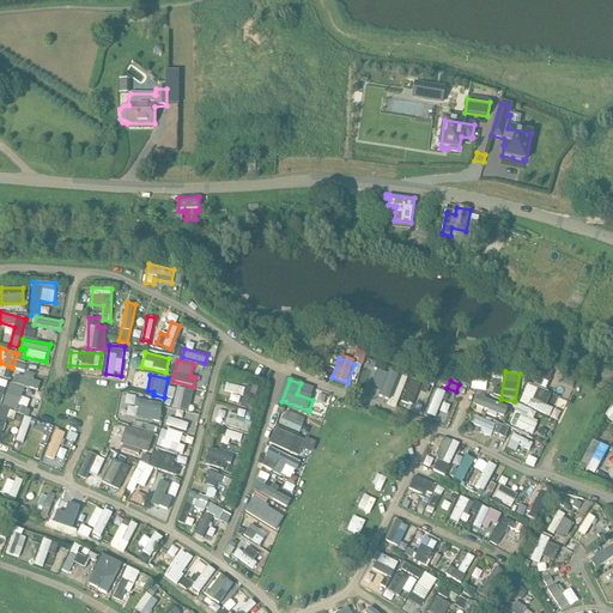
[(520,402),(550,416),(552,408),(546,406),(551,394),(527,384),(520,402)]
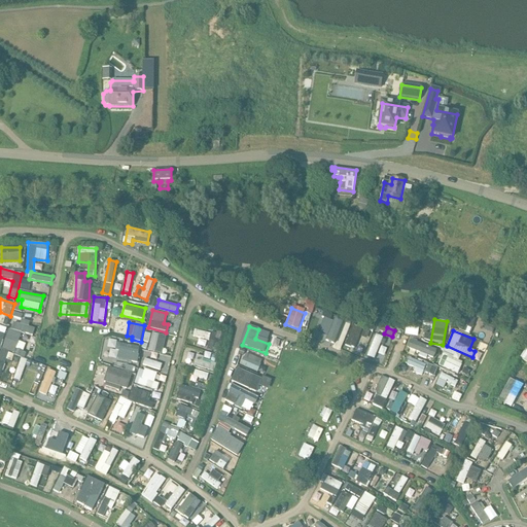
[(198,346),(215,348),(216,334),(200,331),(198,346)]
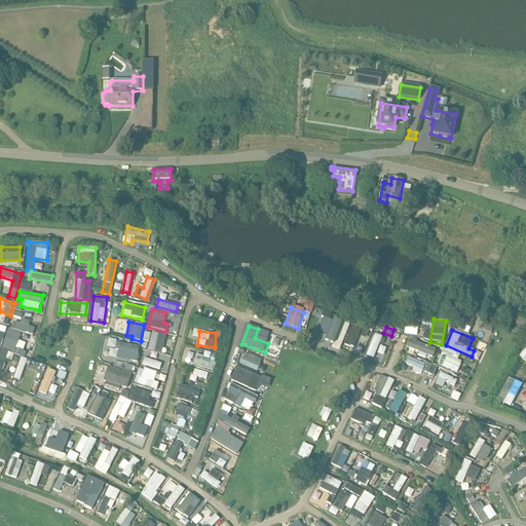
[(162,352),(165,334),(151,332),(149,350),(162,352)]
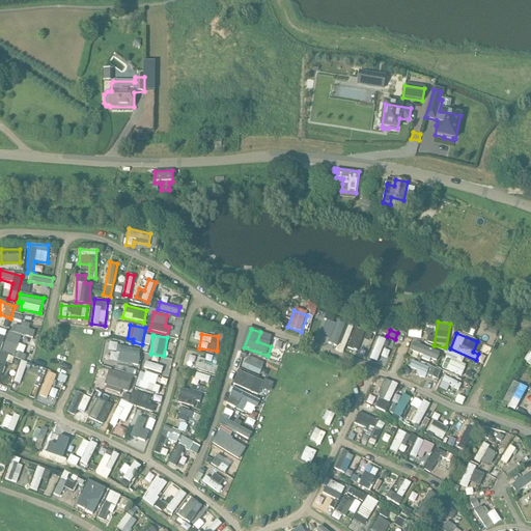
[(149,346),(151,338),(145,336),(143,345),(149,346)]
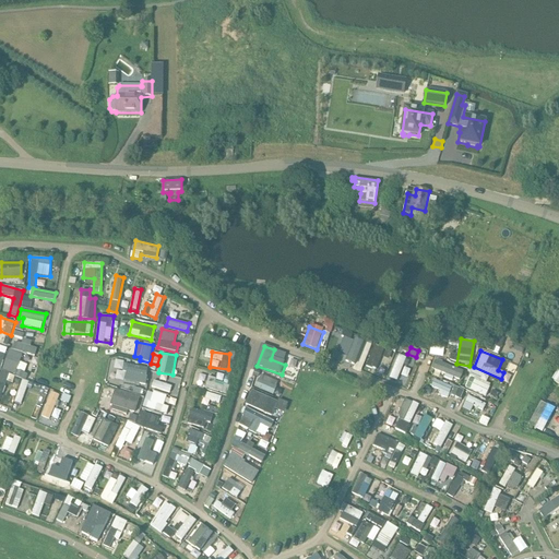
[(397,381),(407,358),(396,354),(387,377),(397,381)]
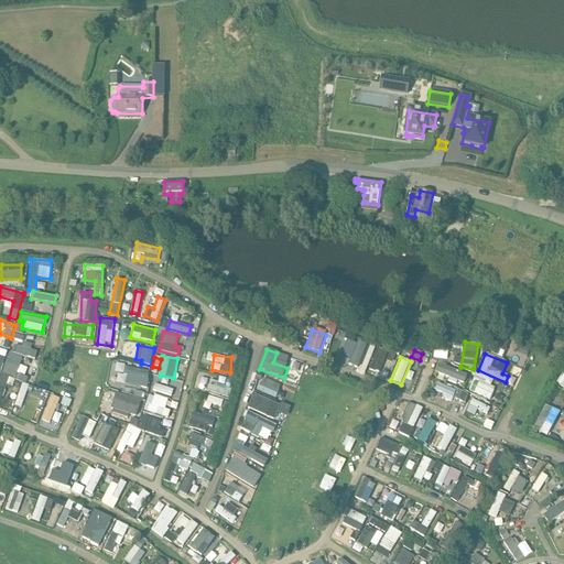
[(441,362),(437,370),(465,383),(468,376),(441,362)]
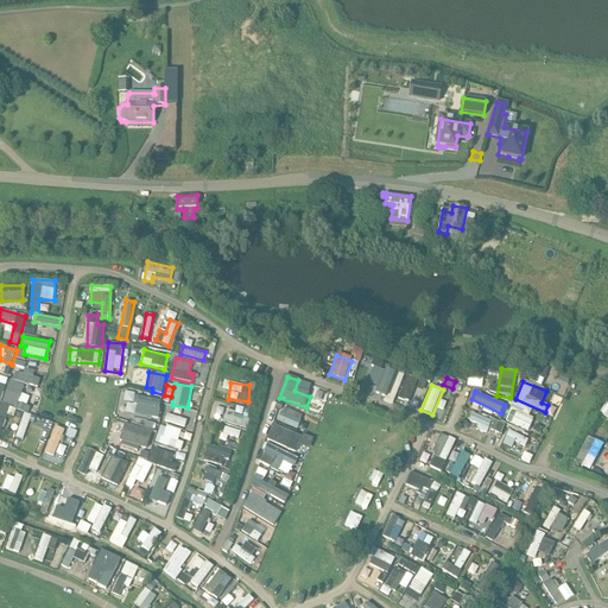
[(546,393),(543,401),(550,404),(545,415),(553,417),(557,409),(550,406),(555,397),(546,393)]
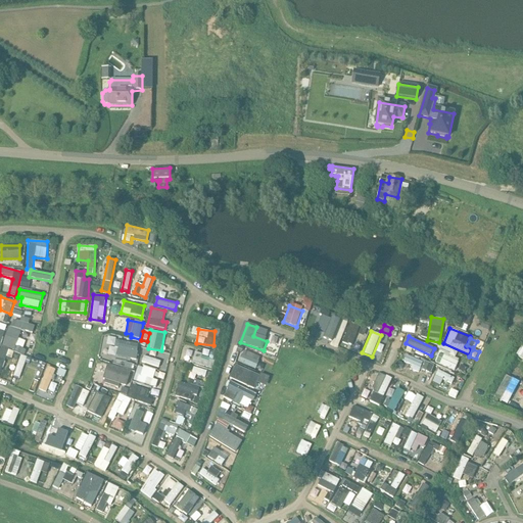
[(136,361),(139,345),(117,340),(114,355),(136,361)]
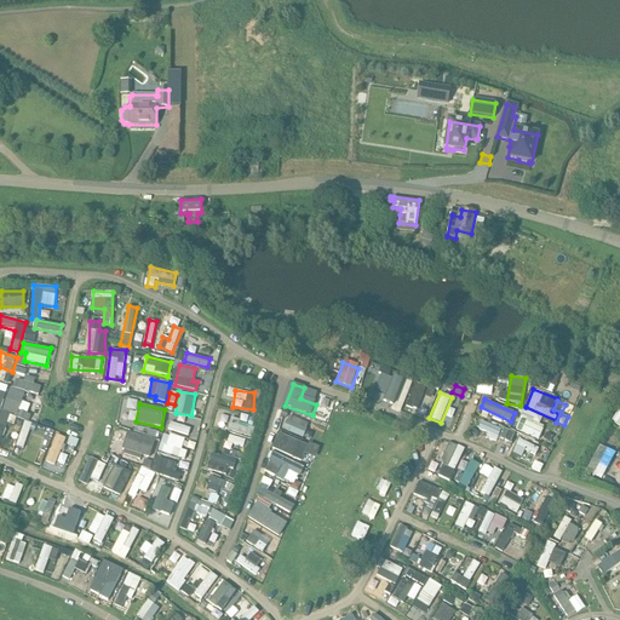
[(523,411),(517,431),(540,438),(544,425),(540,424),(543,415),(523,411)]
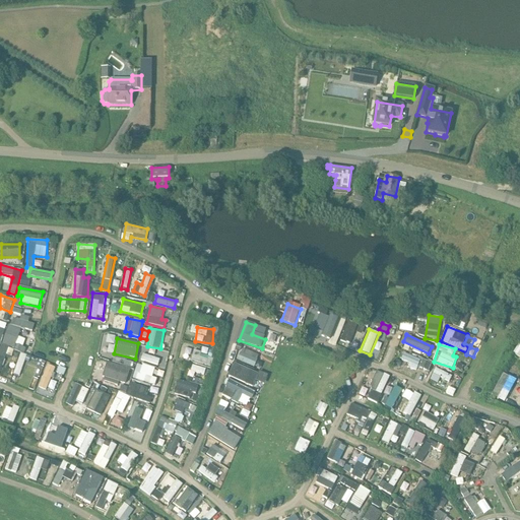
[(5,358),(10,360),(14,349),(1,345),(0,347),(0,372),(5,358)]
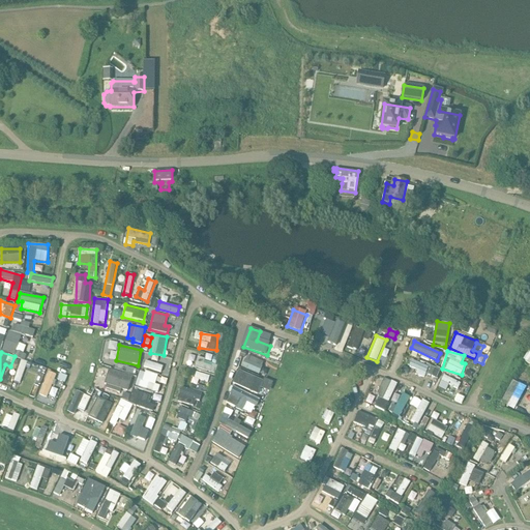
[(261,374),(264,360),(243,355),(240,369),(261,374)]
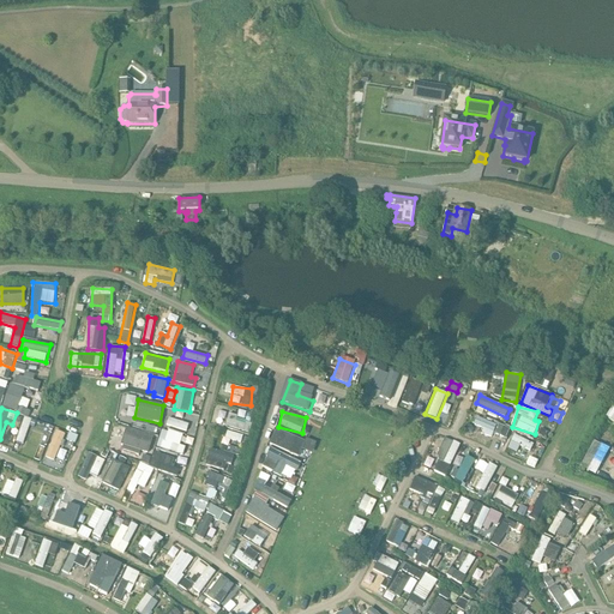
[(482,432),(492,437),(497,425),(477,416),(474,423),(483,428),(482,432)]
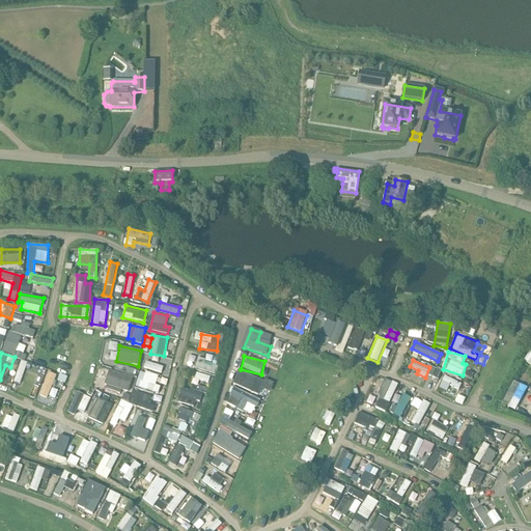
[(20,385),(28,363),(21,361),(14,383),(20,385)]
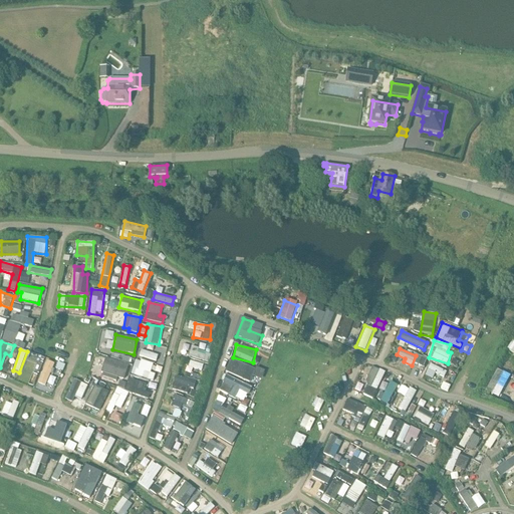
[(156,361),(158,354),(142,349),(140,356),(156,361)]
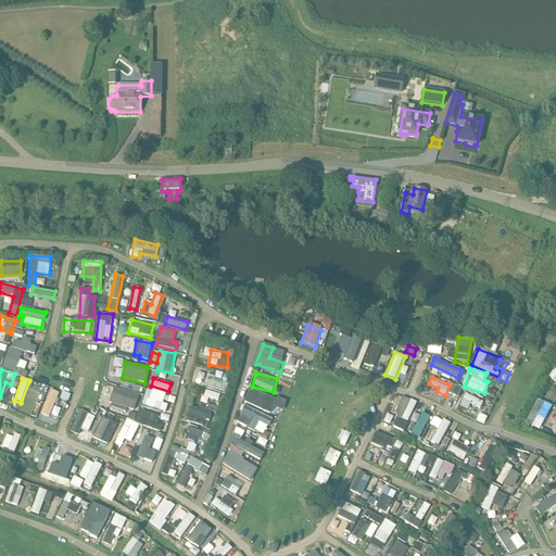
[(34,399),(40,383),(35,381),(28,396),(34,399)]
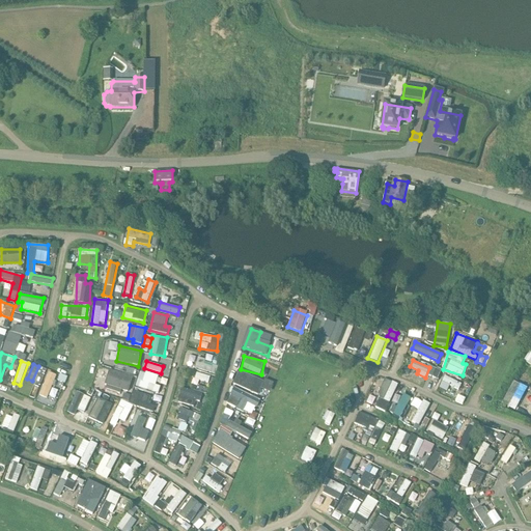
[(427,373),(437,379),(441,371),(431,366),(427,373)]
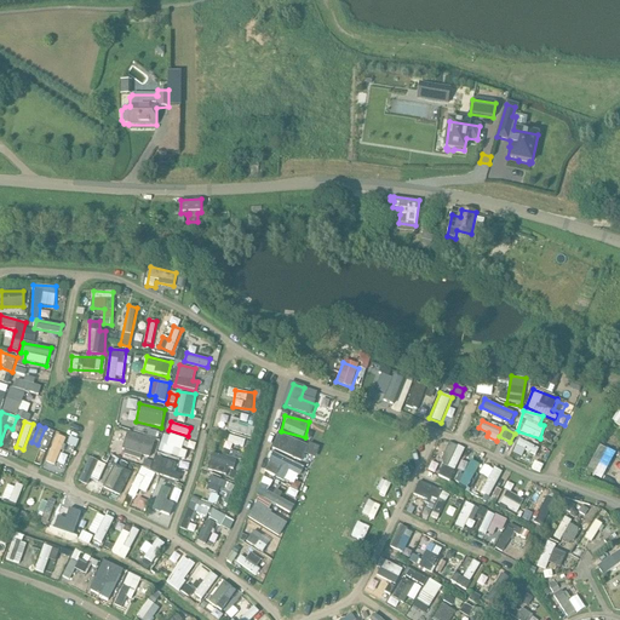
[(122,448),(150,458),(156,441),(128,431),(122,448)]
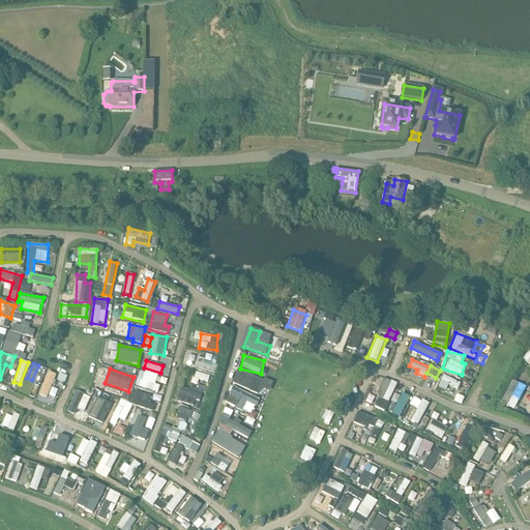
[(155,384),(158,376),(141,370),(136,385),(157,393),(160,385),(155,384)]
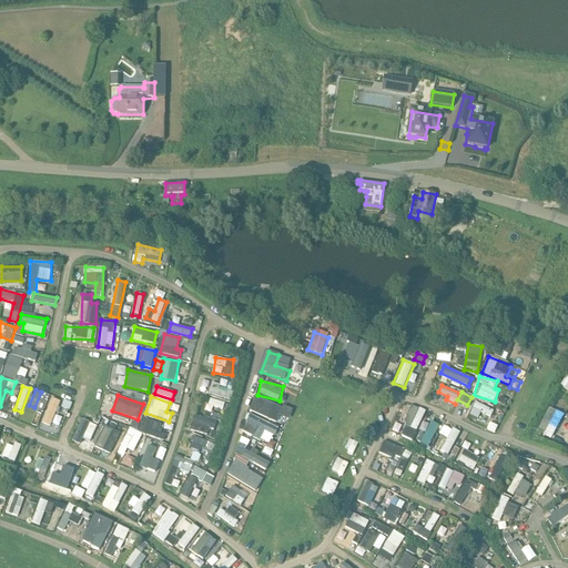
[(288,422),(293,411),(255,396),(242,435),(261,442),(264,432),(276,435),(283,419),(288,422)]
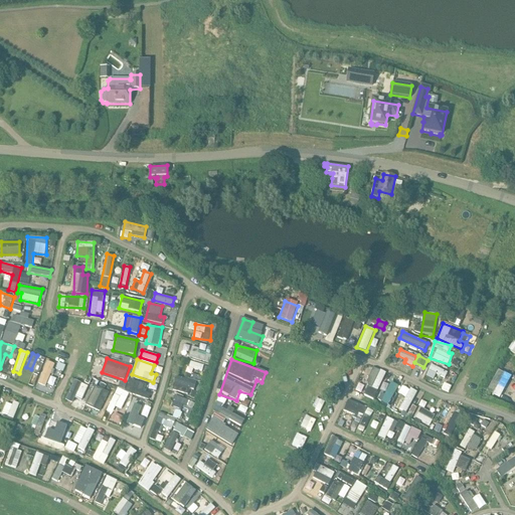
[(189,361),(186,371),(202,376),(204,365),(189,361)]
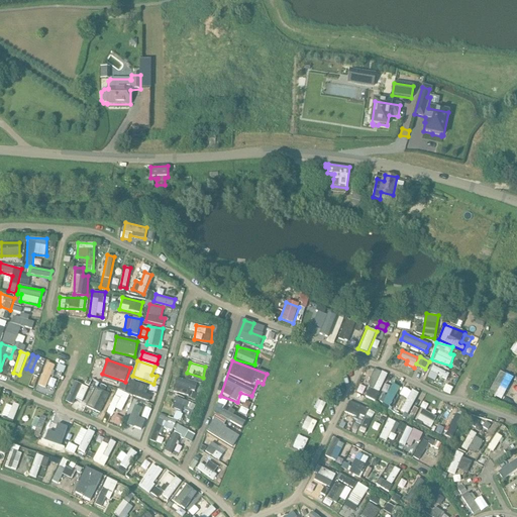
[(430,372),(446,381),(449,374),(434,366),(430,372)]
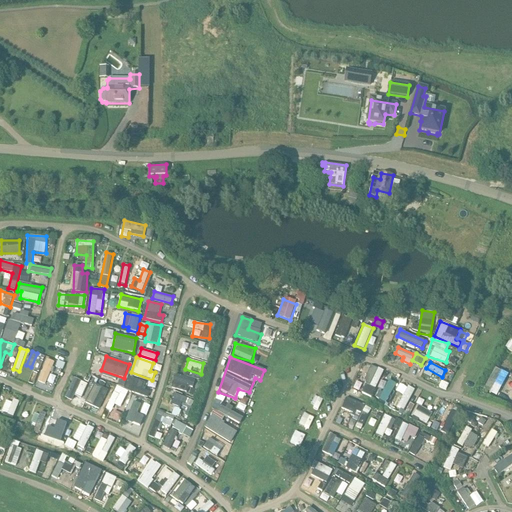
[(362,392),(373,397),(383,370),(372,365),(362,392)]
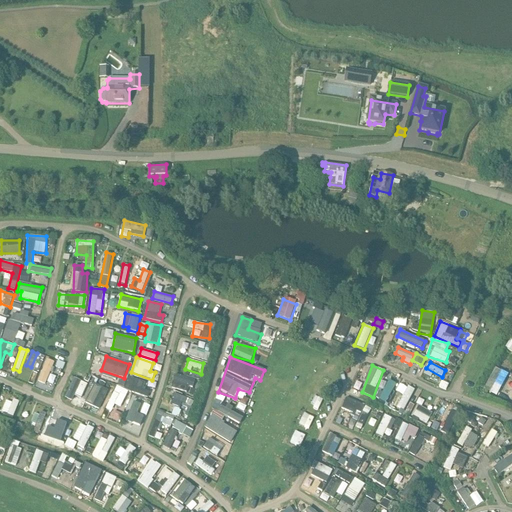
[(171,387),(191,393),(195,380),(175,374),(171,387)]
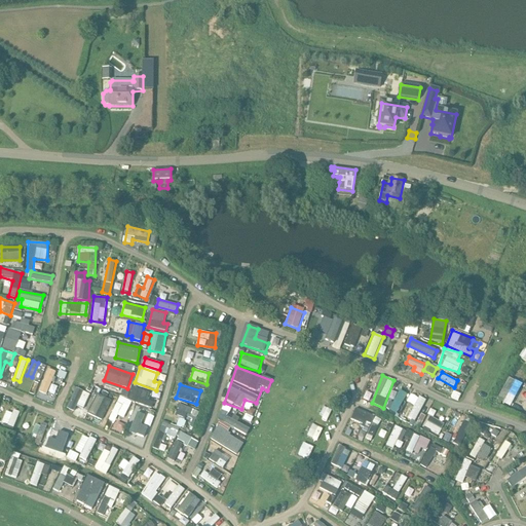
[(512,388),(503,385),(497,403),(511,408),(514,400),(520,403),(525,388),(513,384),(512,388)]
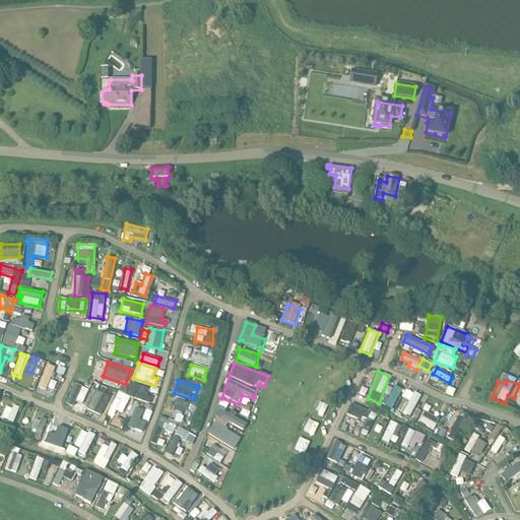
[(76,399),(88,405),(94,391),(75,383),(66,403),(73,406),(76,399)]
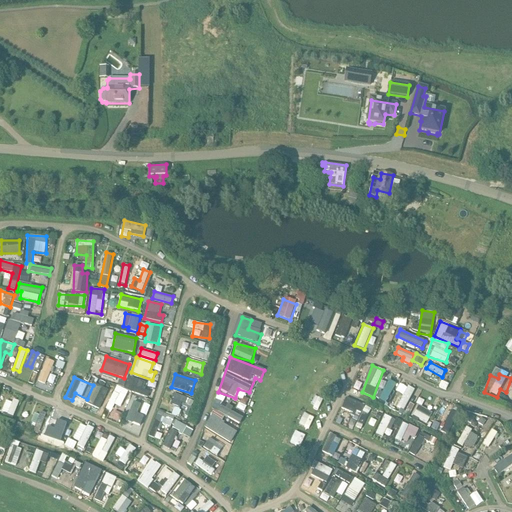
[(439,386),(446,390),(449,384),(442,380),(439,386)]
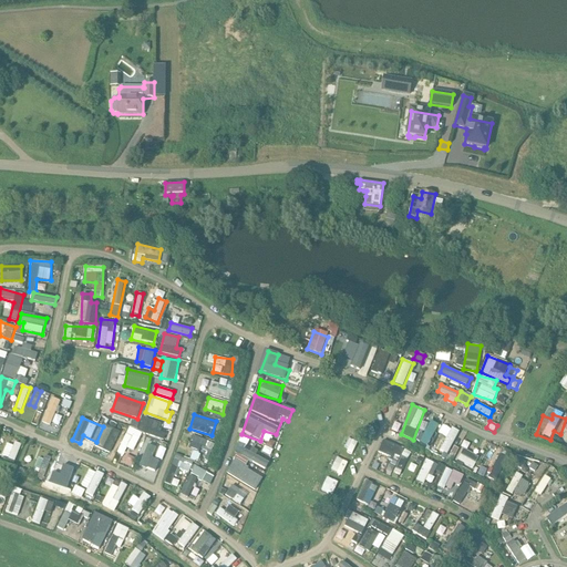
[(110,452),(120,432),(105,425),(96,445),(110,452)]
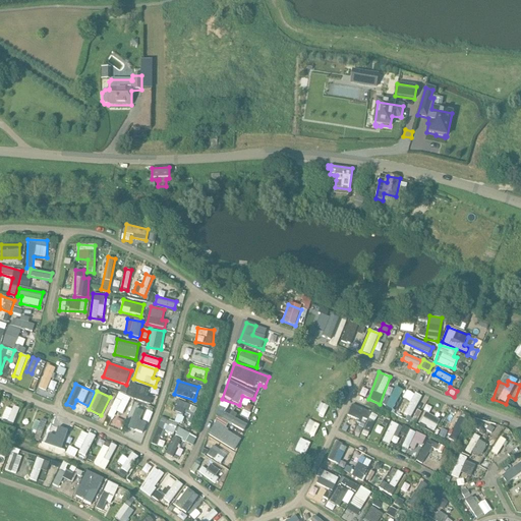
[(122,415),(131,398),(119,392),(108,414),(114,417),(117,412),(122,415)]
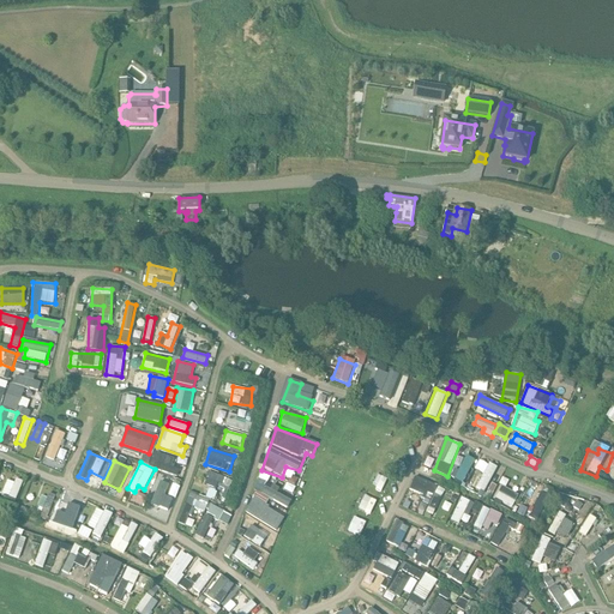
[(489,485),(492,477),(475,470),(469,486),(492,495),(495,488),(489,485)]
